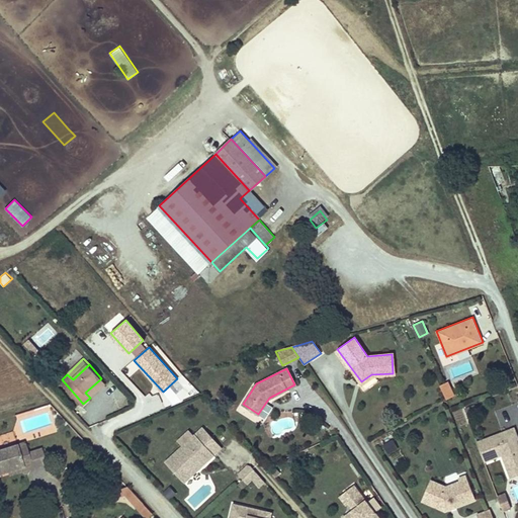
[(106,383),(101,378),(85,393),(90,398),(106,383)]
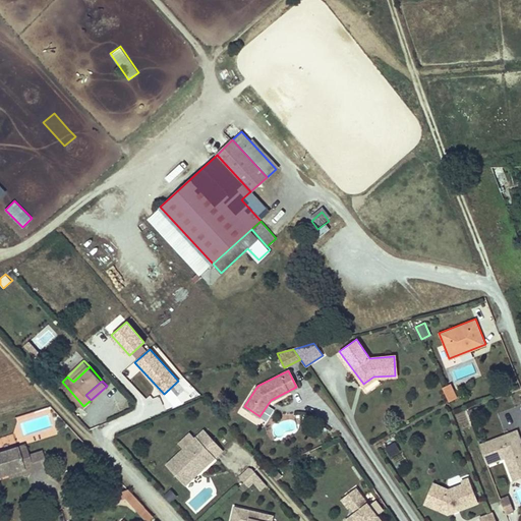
[(443,388),(450,402),(458,398),(451,384),(443,388)]
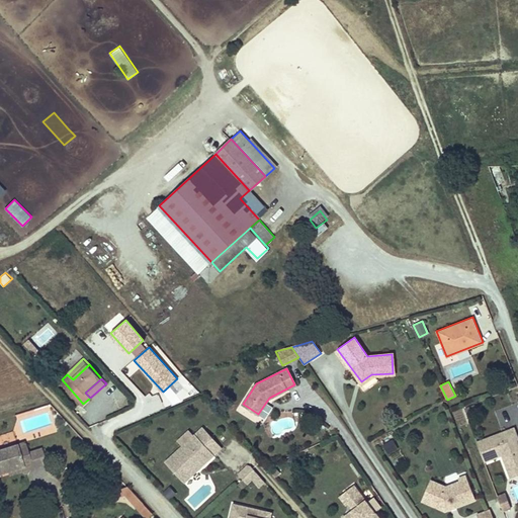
[(220,446),(202,428),(194,437),(183,446),(181,448),(166,462),(183,481),(220,446)]
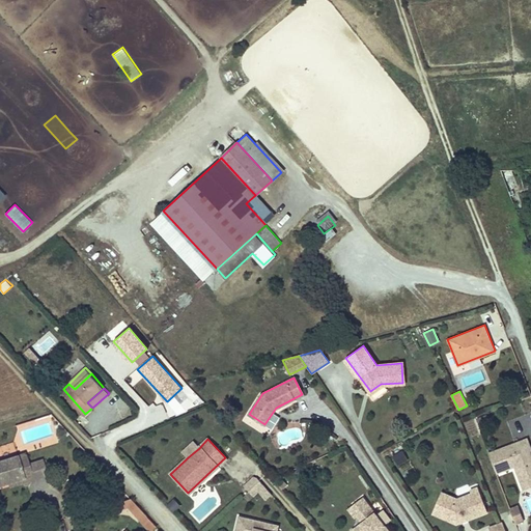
[(199,448),(194,442),(180,453),(186,459),(188,457),(199,448)]
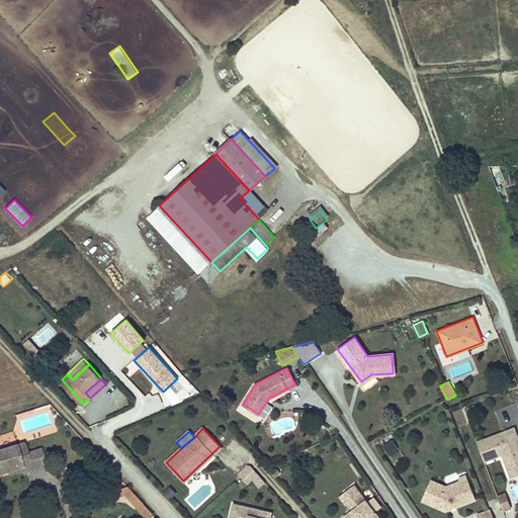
[(517,436),(486,449),(495,469),(512,462),(517,476),(517,436)]
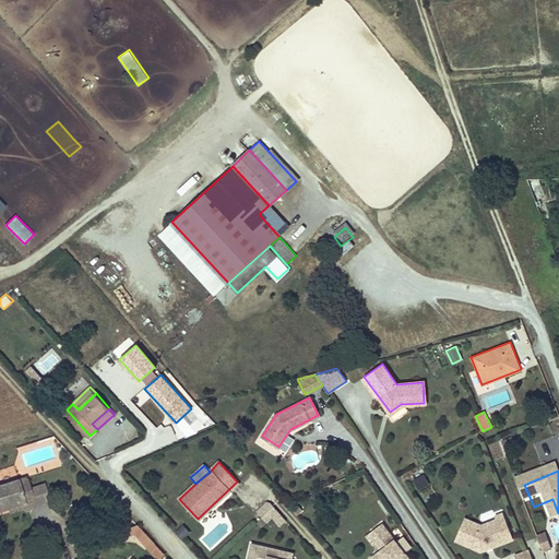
[(424,475),(414,480),(418,489),(429,484),(424,475)]
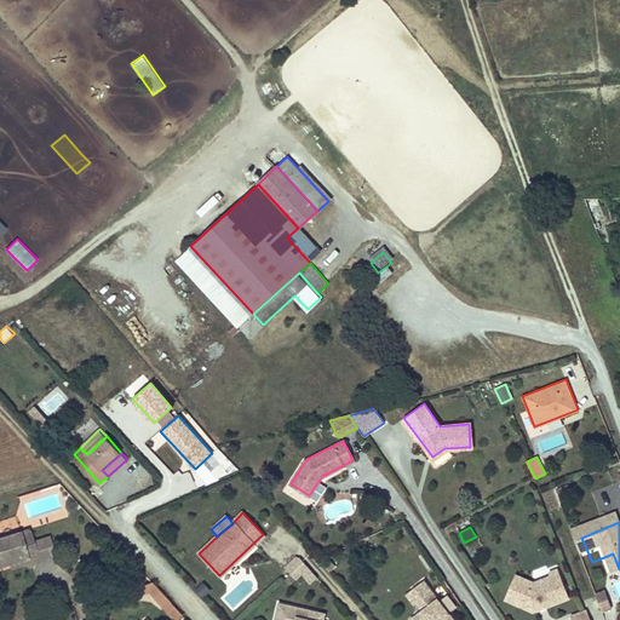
[(0,564),(21,558),(32,555),(34,563),(41,561),(36,543),(33,530),(21,534),(21,532),(0,537),(0,564)]
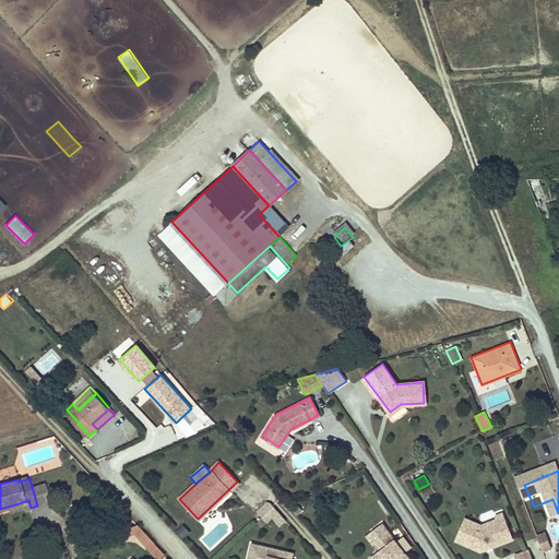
[(47,485),(33,489),(37,506),(51,500),(47,485)]
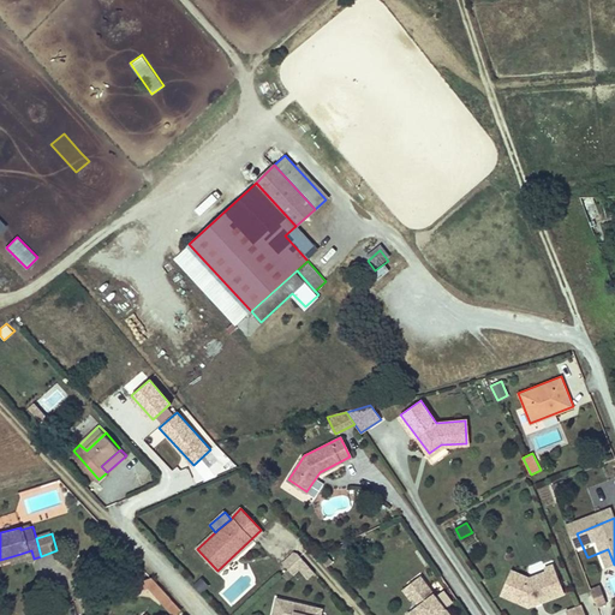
[(34,559),(31,550),(21,554),(24,562),(34,559)]
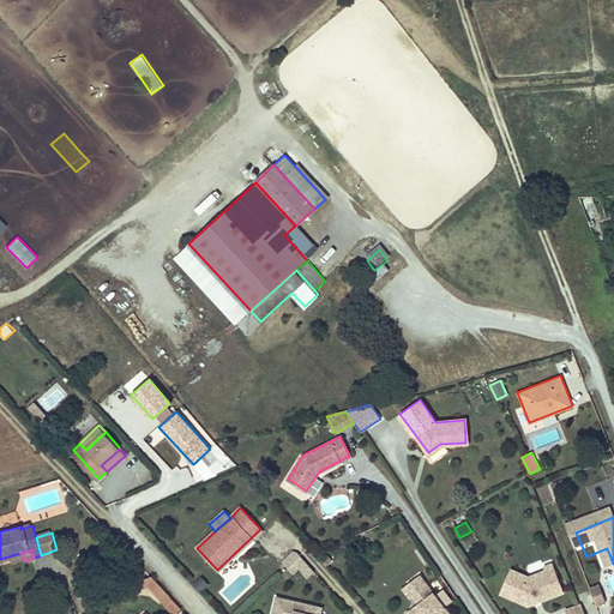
[(294,551),(281,563),(287,569),(298,558),(300,555),(294,551)]
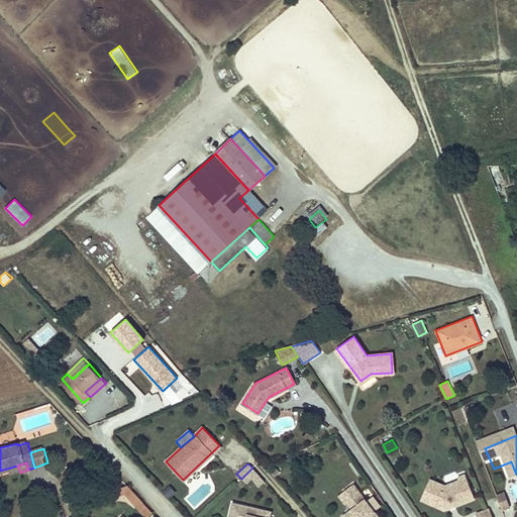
[(250,470),(266,486),(268,483),(252,468),(250,470)]
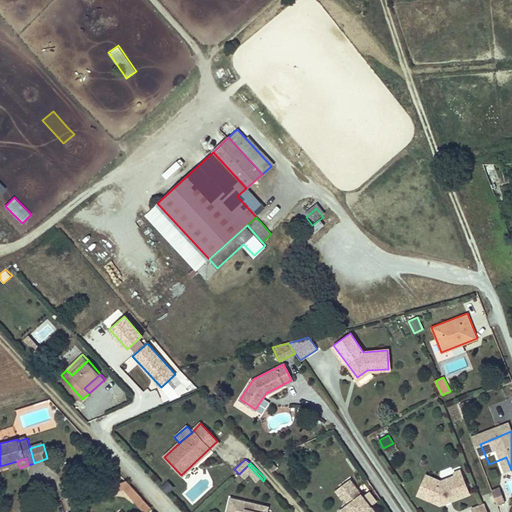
[(263,481),(248,465),(239,474),(243,479),(249,474),(259,485),(263,481)]
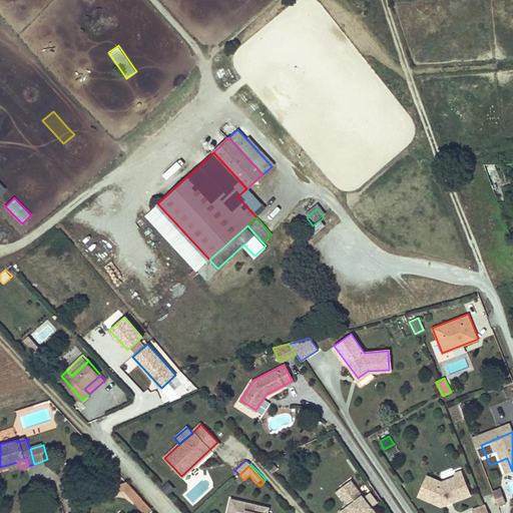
[(287,480),(276,468),(270,471),(282,484),(287,480)]
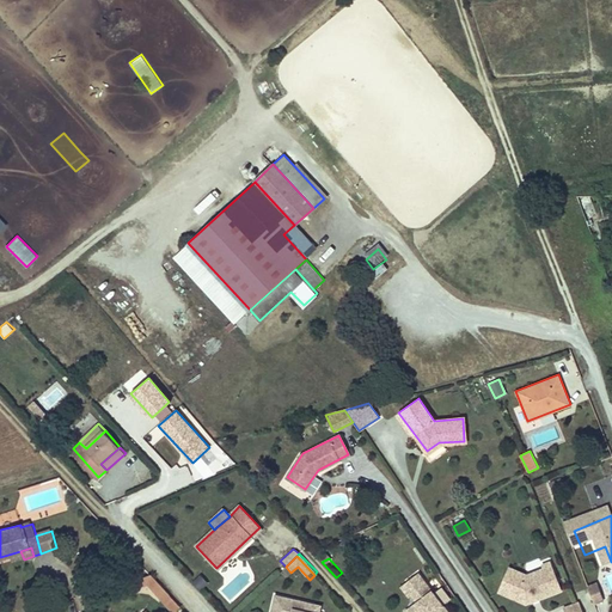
[(545,575),(554,571),(550,562),(542,564),(543,568),(545,575)]
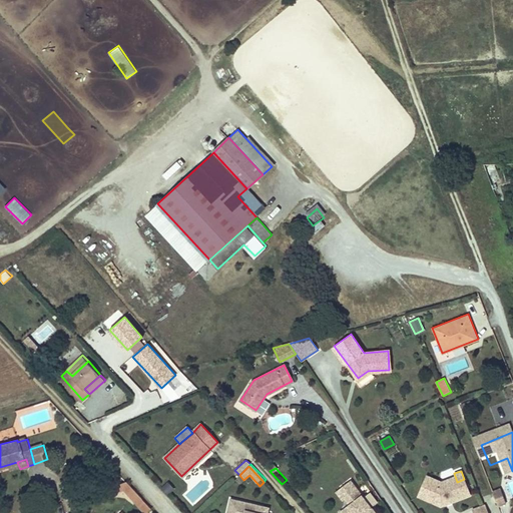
[(441,482),(425,476),(417,496),(441,506),(447,504),(446,501),(450,499),(451,502),(470,494),(464,479),(457,482),(455,476),(441,482)]
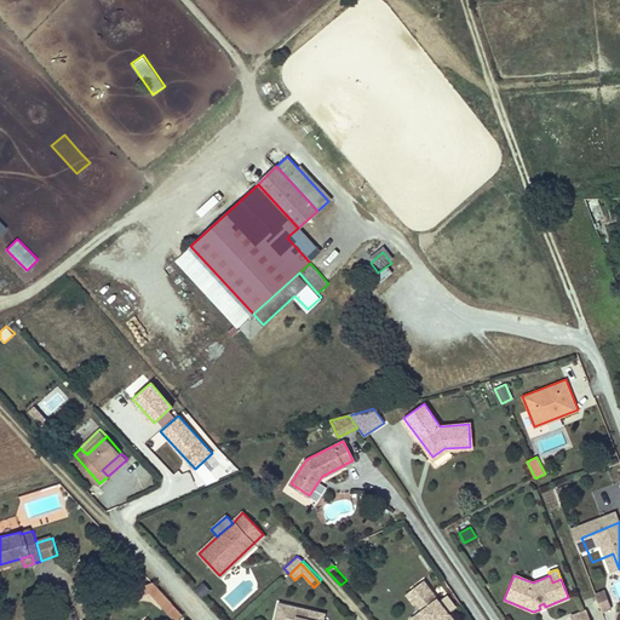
[(202,581),(195,587),(204,597),(211,590),(202,581)]
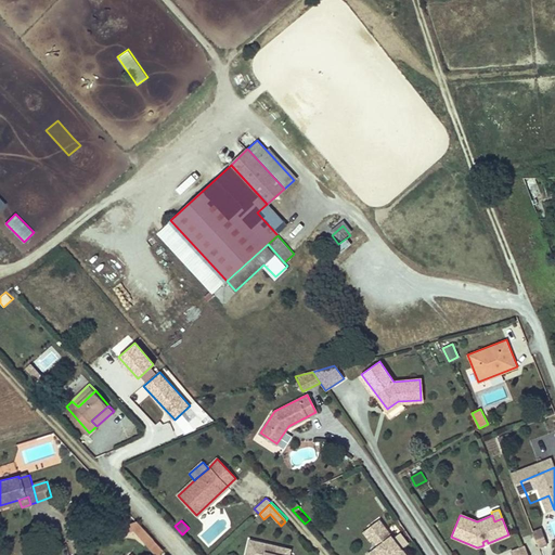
[(407,554),(377,520),(365,530),(379,545),(368,554),(407,554)]
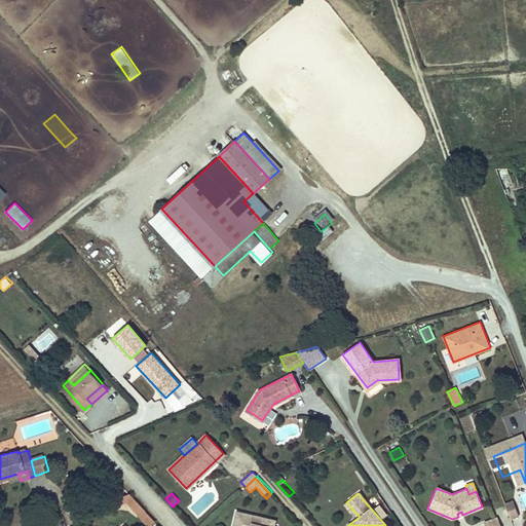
[(525,510),(524,508),(517,512),(523,525),(525,524),(525,510)]
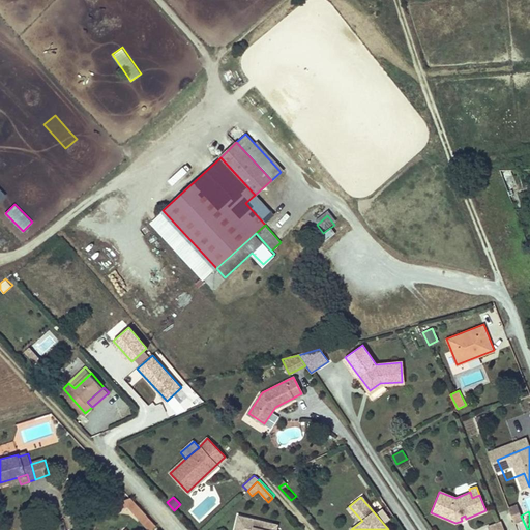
[(277,529),(280,524),(240,514),(236,529),(277,529)]
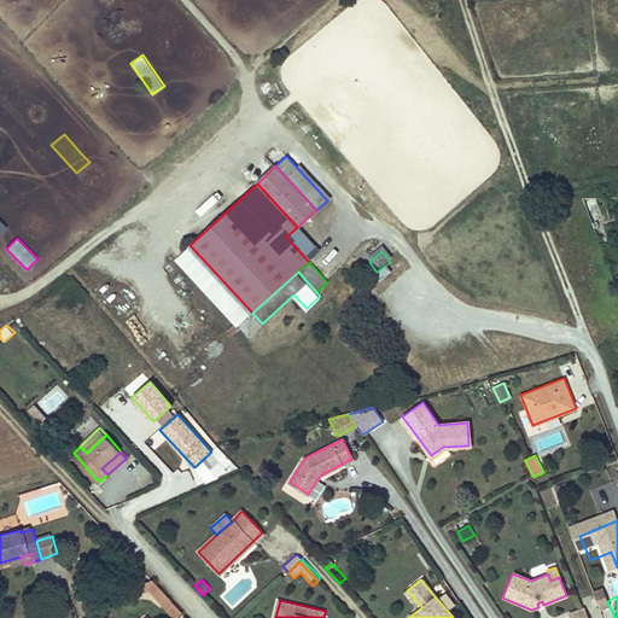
[(569,612),(570,617),(587,617),(583,607),(569,612)]
